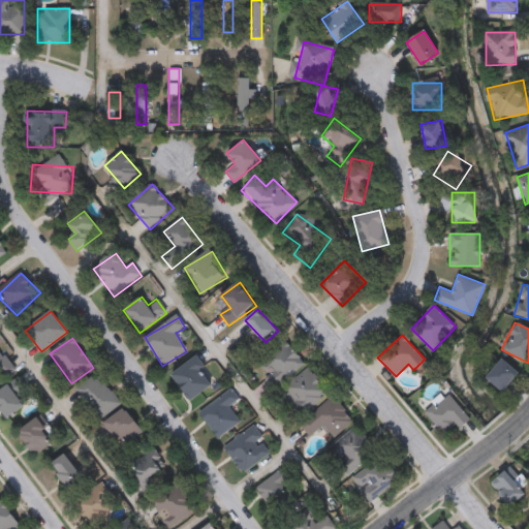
[(267,377),(256,365),(285,341),(306,365),(275,391),(265,379),(267,377)]
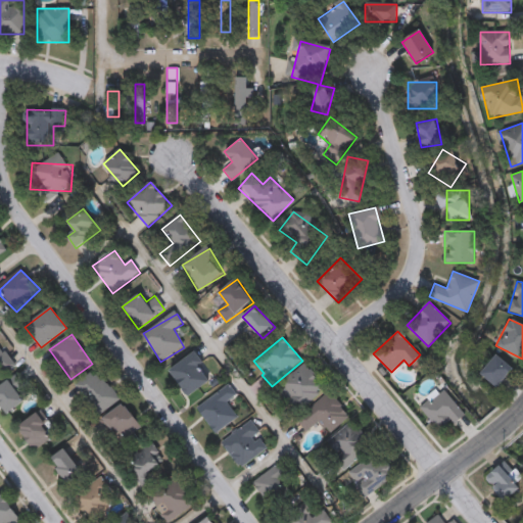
[(4,375),(0,369),(0,346),(15,368),(4,375)]
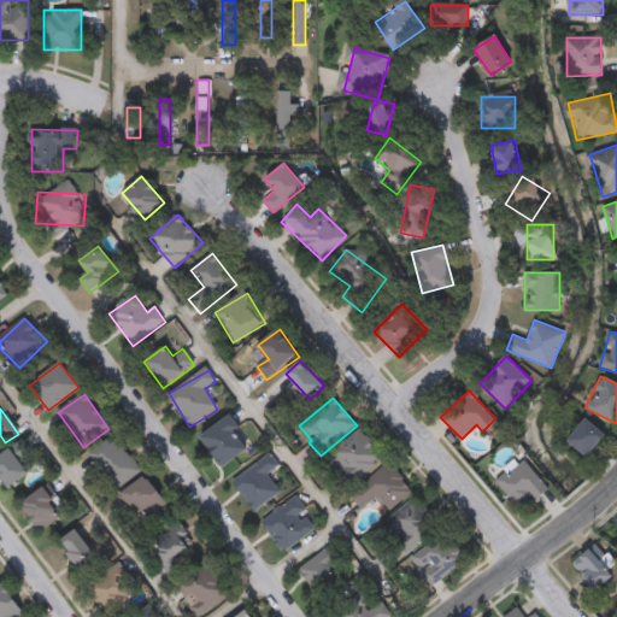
[(201,435),(233,417),(251,450),(219,468),(201,435)]
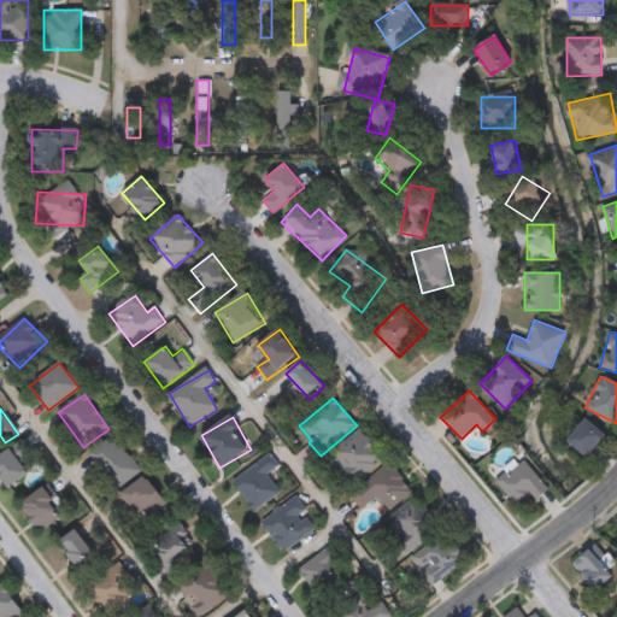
[(605,434),(587,457),(566,440),(586,418),(605,434)]
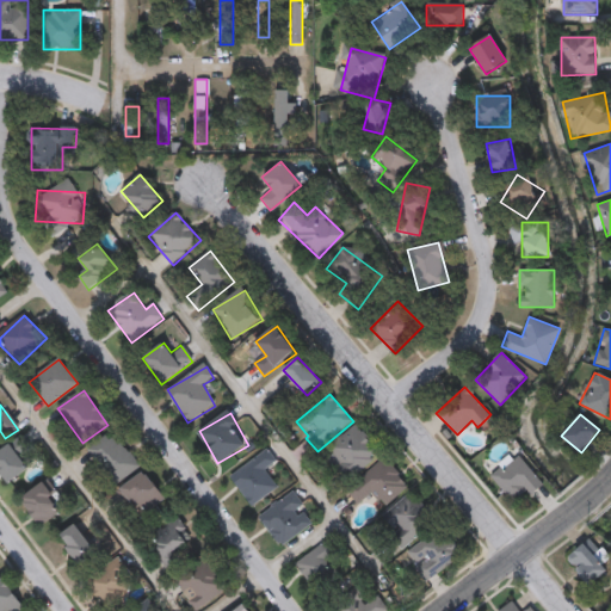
[(349,480),(325,454),(356,427),(378,452),(349,480)]
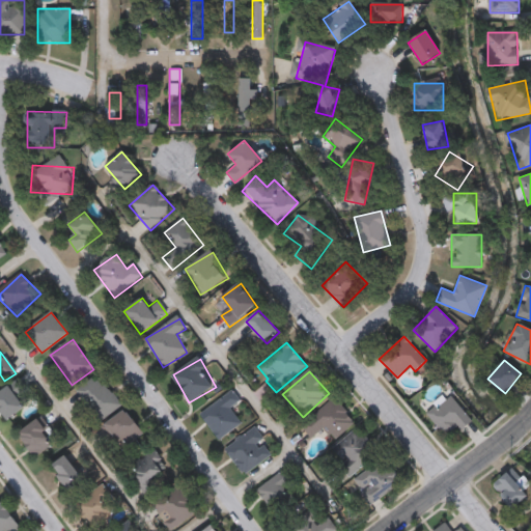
[(76,393),(95,376),(120,406),(100,422),(76,393)]
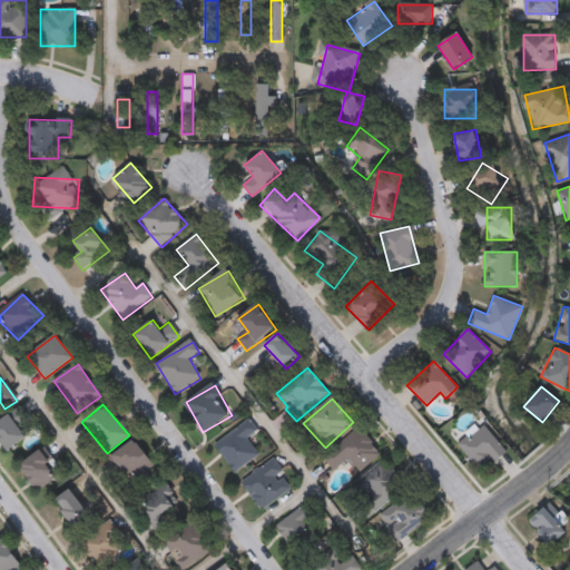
[(28,438),(9,452),(0,440),(0,421),(20,406),(30,421),(20,428),(28,438)]
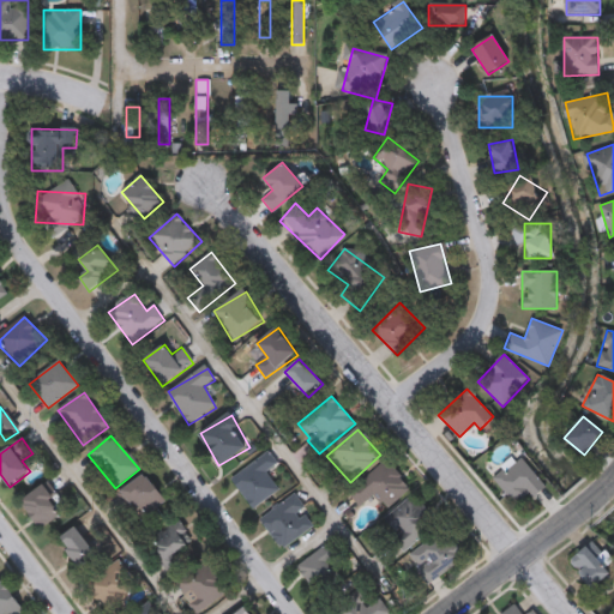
[(254,511),(232,481),(269,452),(278,464),(266,474),(281,491),(254,511)]
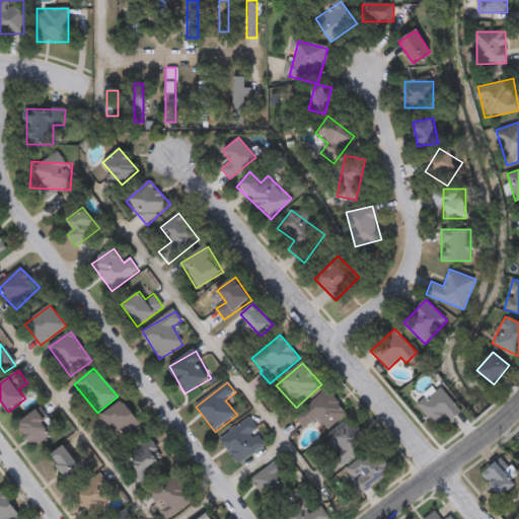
[(438,429),(418,404),(439,386),(459,410),(438,429)]
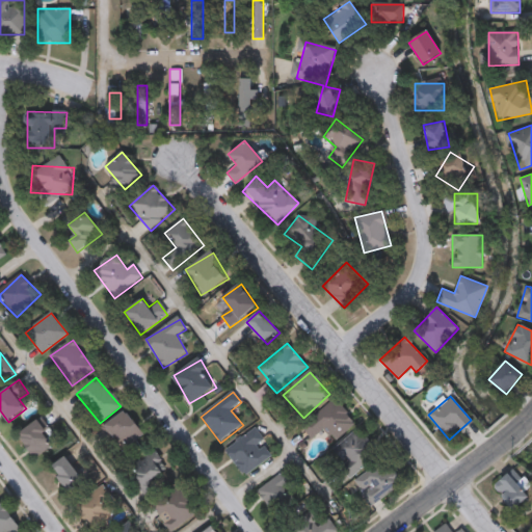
[(313,440),(301,427),(336,399),(356,425),(336,442),(326,429),(313,440)]
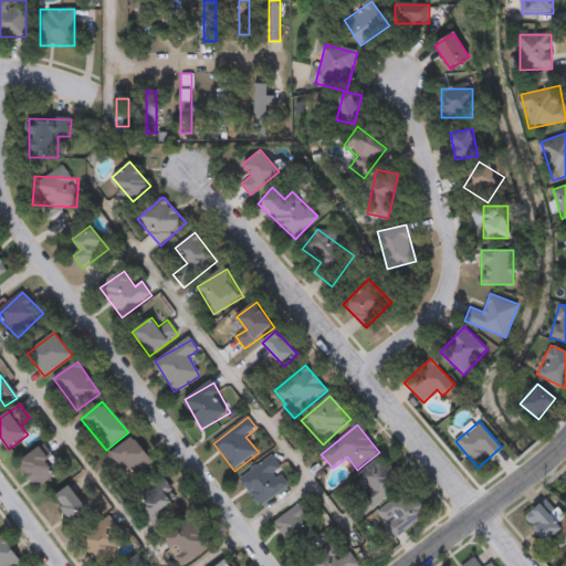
[(112,454),(133,438),(153,463),(130,480),(112,454)]
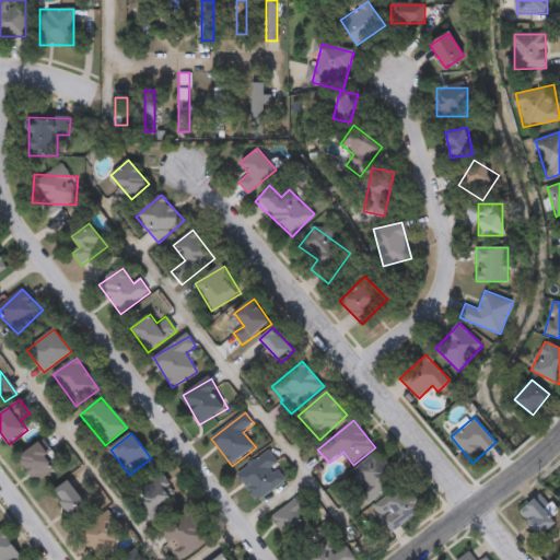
[(38,483),(19,458),(42,441),(61,465),(38,483)]
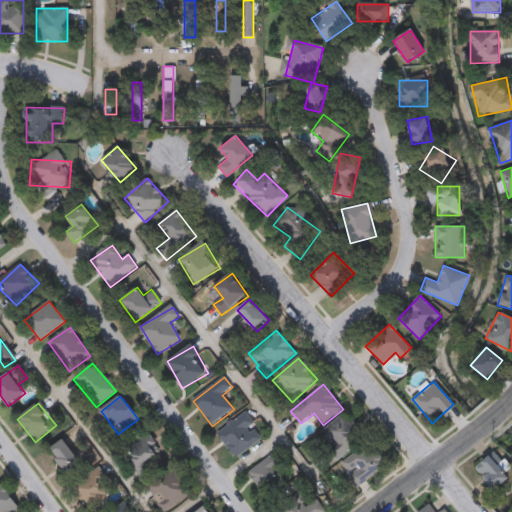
[(217,435),(244,412),(264,436),(237,459),(217,435)]
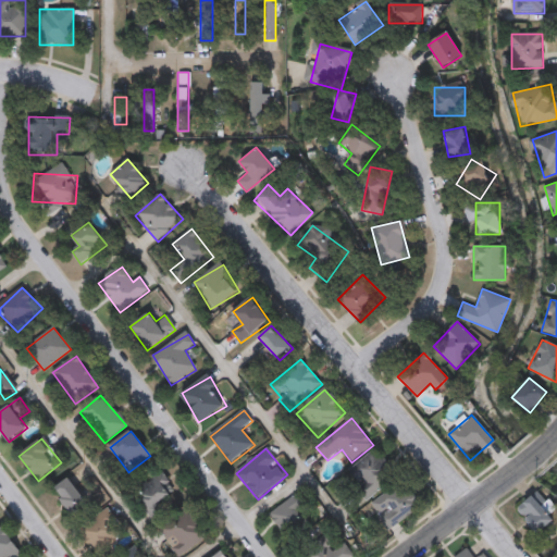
[(368,503),(356,490),(360,485),(349,473),(373,449),(397,473),(368,503)]
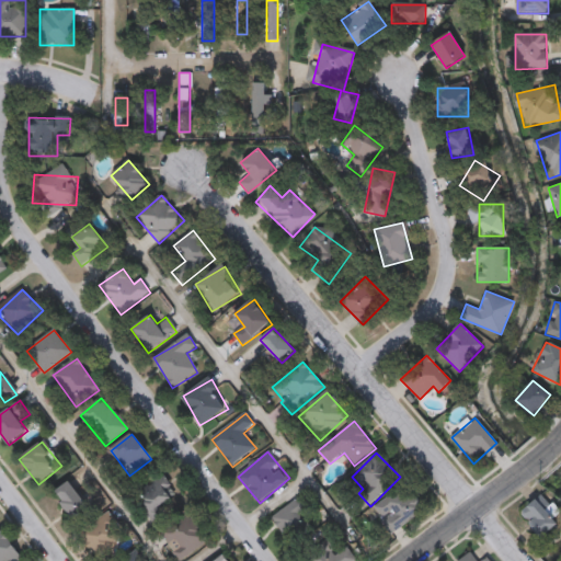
[(164,505),(170,513),(159,523),(137,500),(161,477),(178,493),(164,505)]
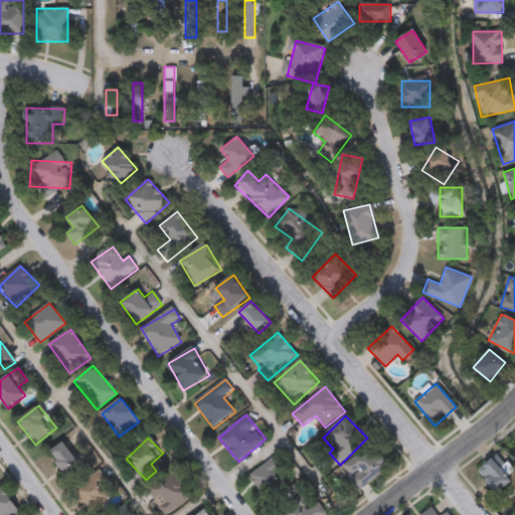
[(49,456),(61,444),(82,465),(70,477),(49,456)]
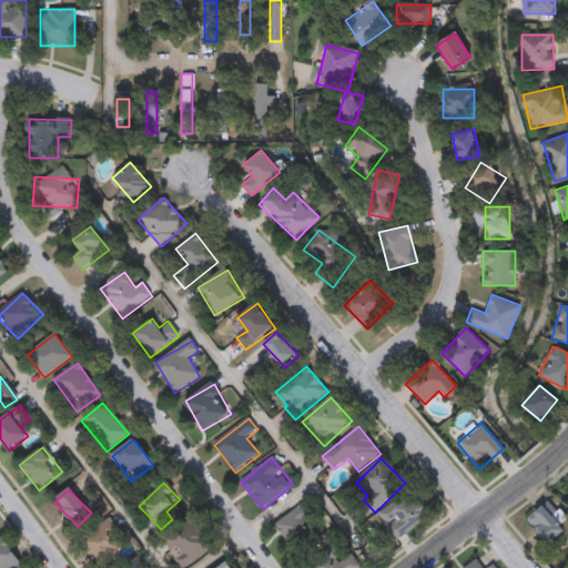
[(430,515),(398,543),(377,517),(409,490),(430,515)]
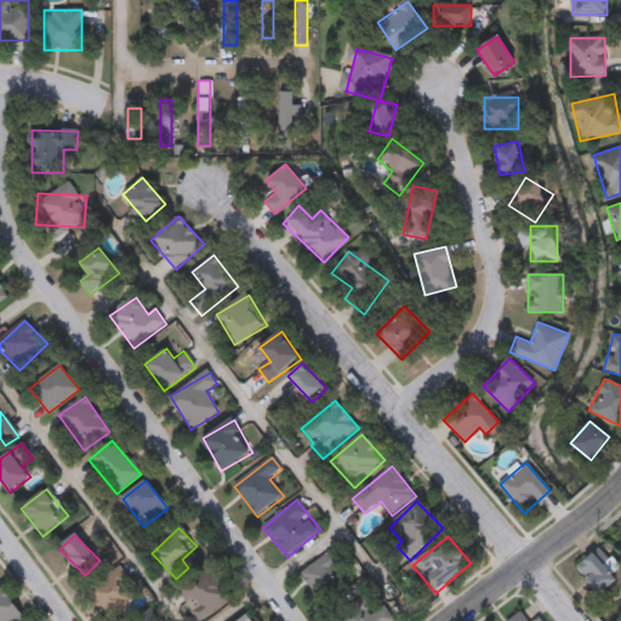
[(301,579),(329,548),(357,575),(329,605),(301,579)]
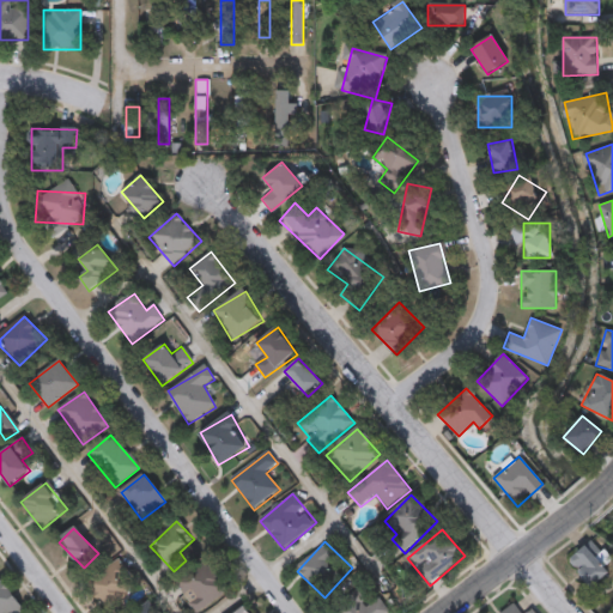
[(569,562),(583,546),(610,571),(594,587),(569,562)]
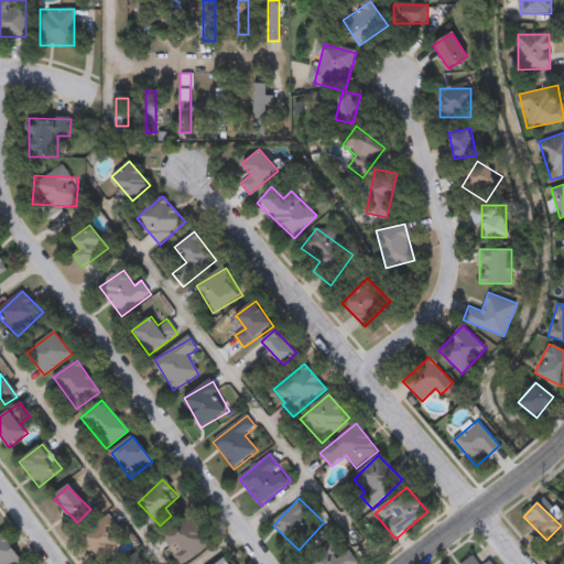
[(105,563),(102,563),(80,539),(108,516),(130,542),(105,563)]
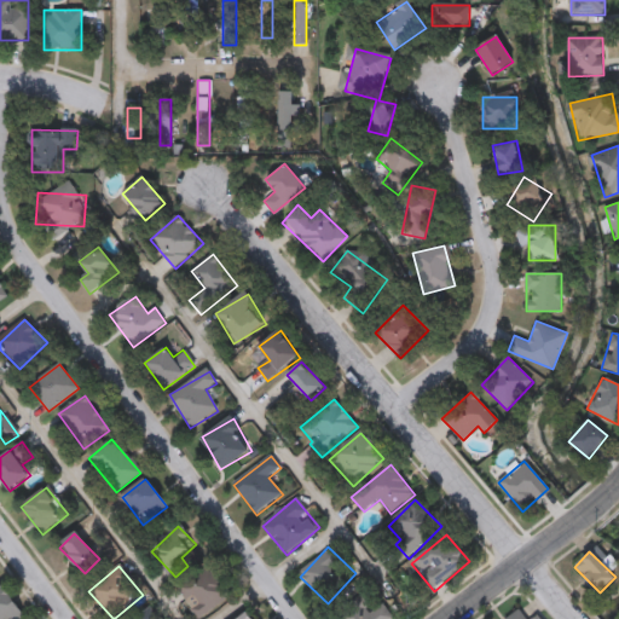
[(231,600),(197,618),(195,618),(177,585),(210,566),(231,600)]
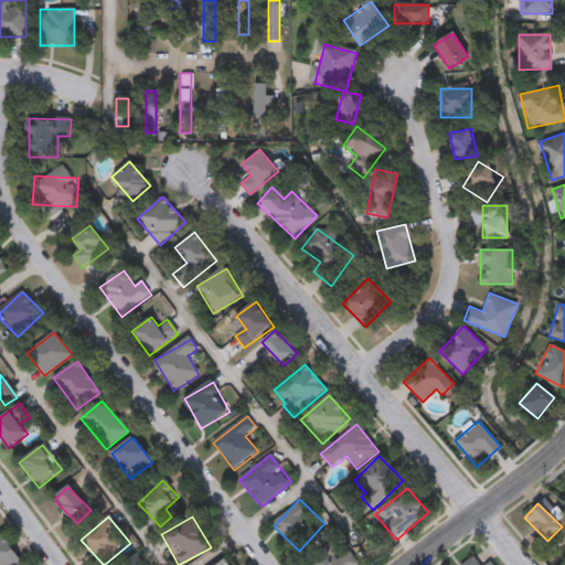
[(22,563),(19,564),(0,564),(0,539),(3,536),(22,563)]
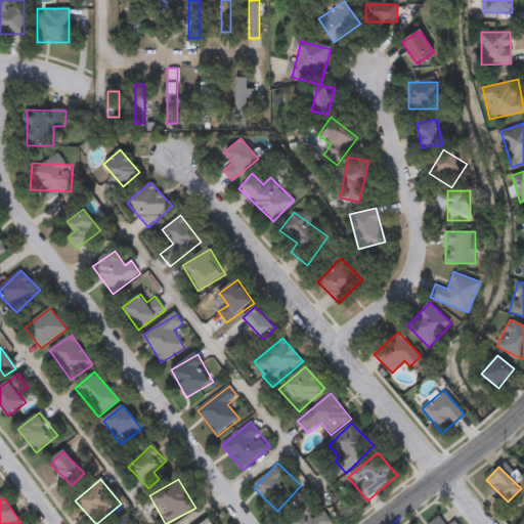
[(330,523),(284,523),(281,520),(314,498),(330,523)]
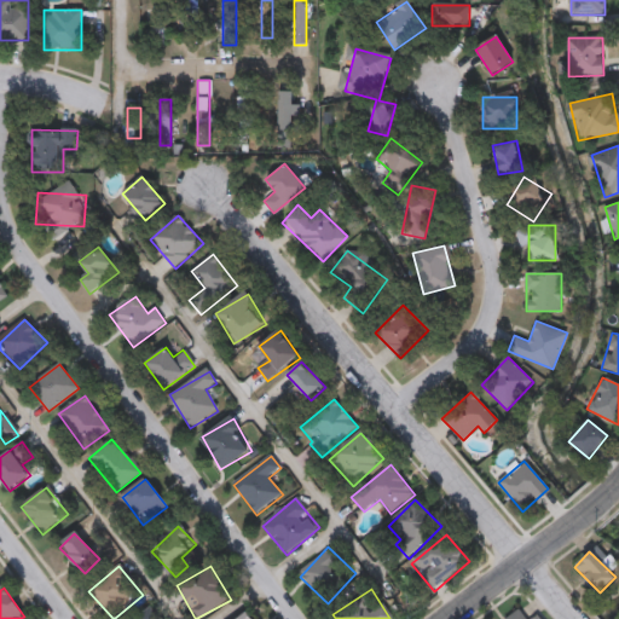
[(133,618),(148,606),(160,618),(133,618)]
